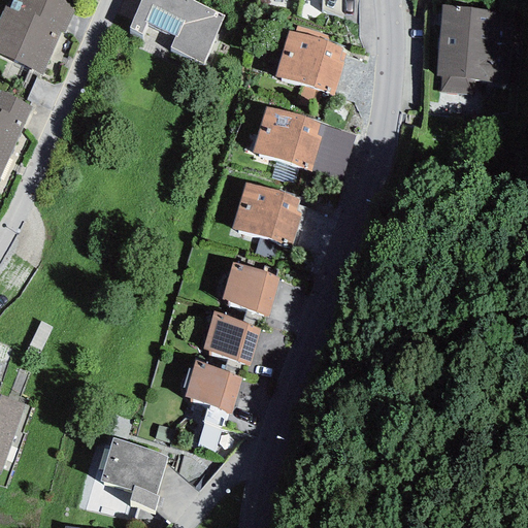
[(5,6),(0,17),(0,55),(41,75),(61,32),(63,34),(75,7),(60,0),(14,0),(14,1),(13,0),(11,0),(9,8),(5,6)]
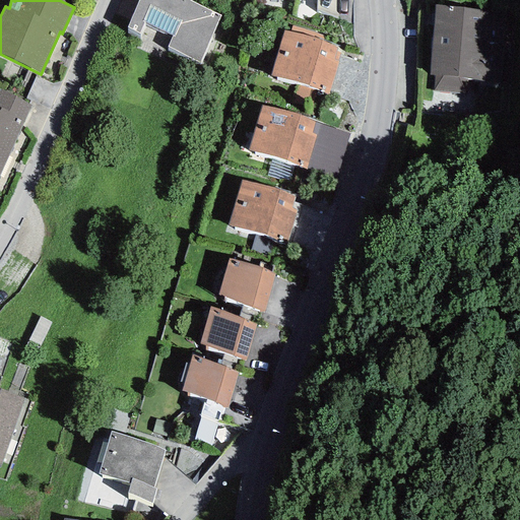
[(220,15),(189,0),(138,0),(127,27),(138,34),(143,22),(172,36),(168,47),(200,63),(220,15)]
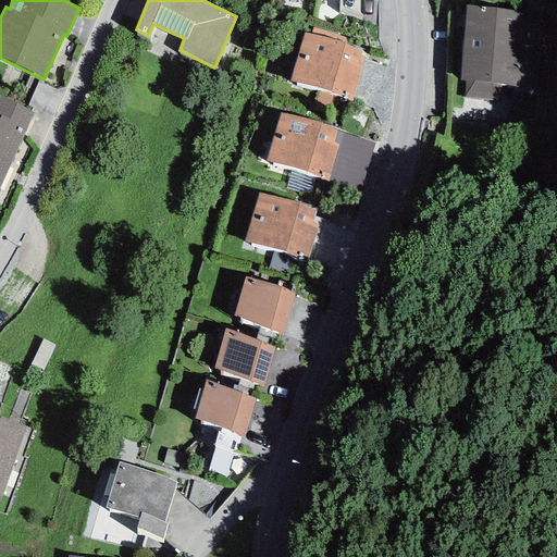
[(532,12),(466,7),(459,81),(465,82),(463,98),(499,101),(500,85),(525,87),(532,12)]
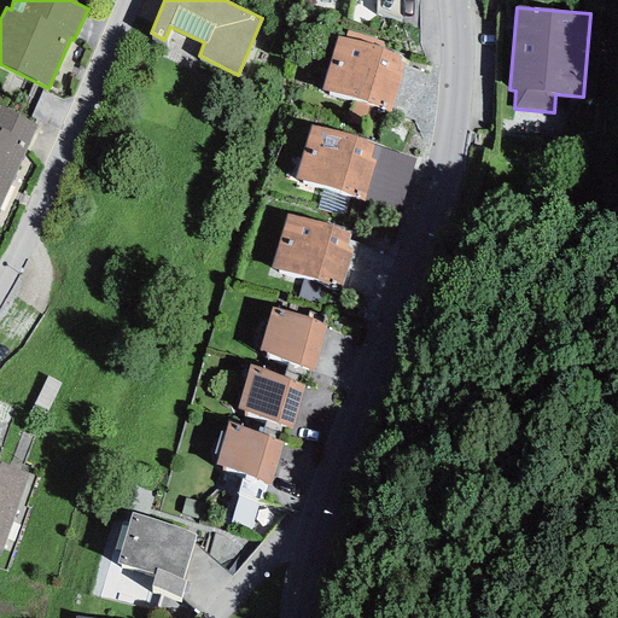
[(344,39),(338,36),(321,91),(390,112),(406,62),(400,60),(401,56),(380,50),(383,42),(347,30),(344,39)]
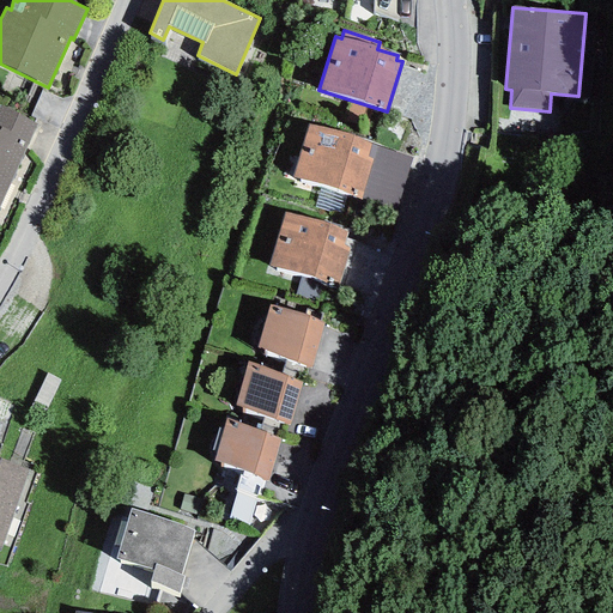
[(0,105),(0,129),(1,127),(29,141),(37,125),(0,105)]
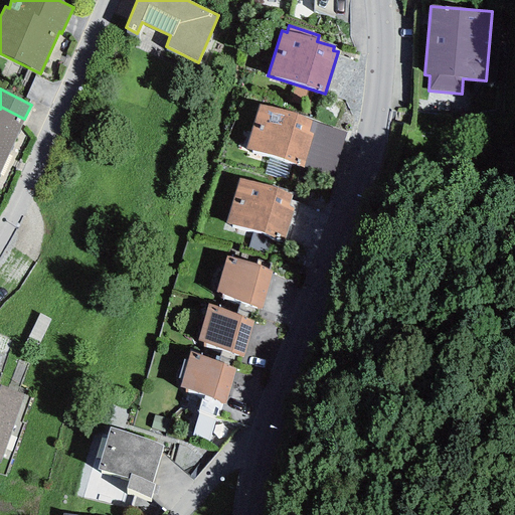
[(311,121),(259,104),(244,149),(302,166),(313,134),(308,132),(311,121)]
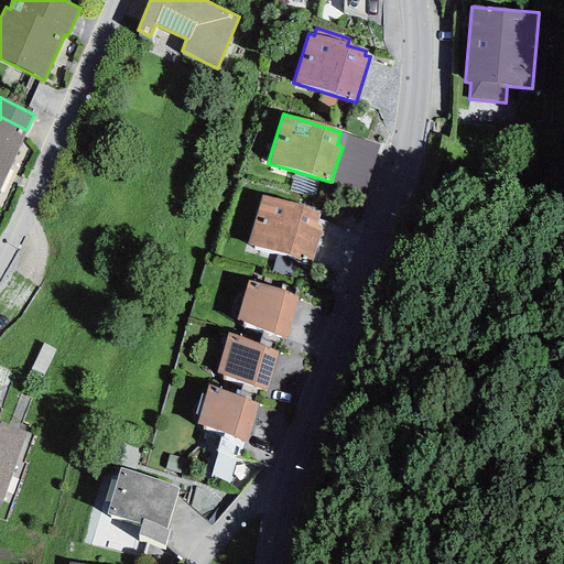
[(0,186),(26,130),(1,117),(0,119),(0,186)]
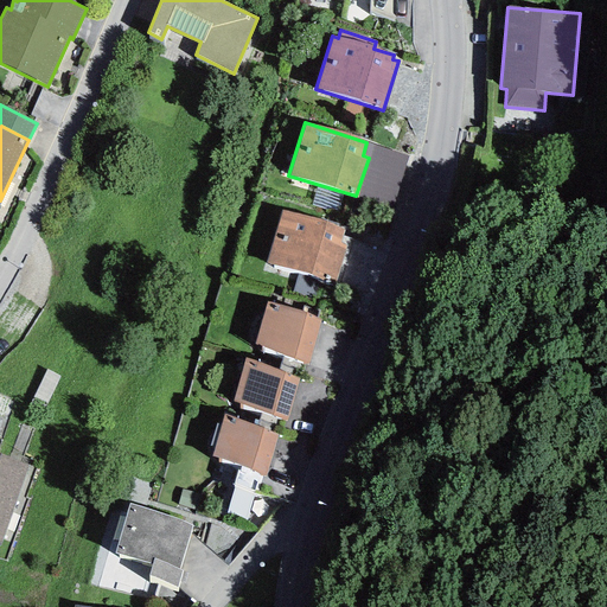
[(408,155),(366,142),(363,155),(369,158),(356,196),(391,208),(408,155)]
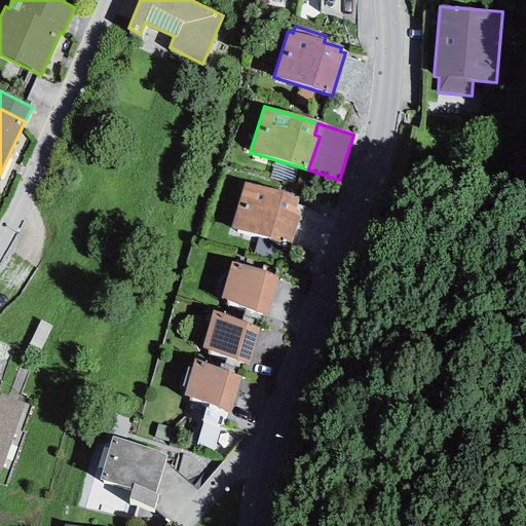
[(299,198),(243,183),(231,228),(279,241),(280,238),(291,241),(299,213),(295,212),(299,198)]
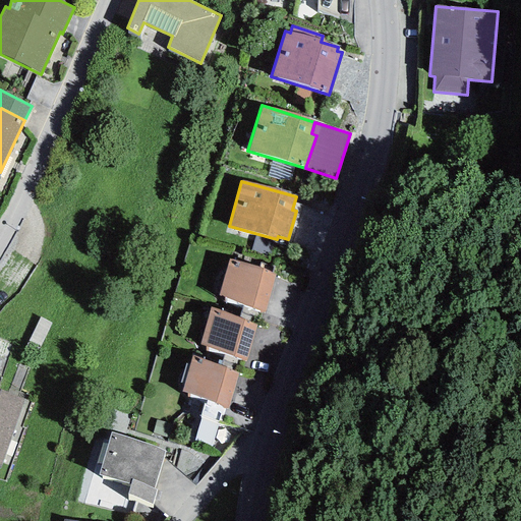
[(275,273),(229,258),(218,295),(266,312),(275,273)]
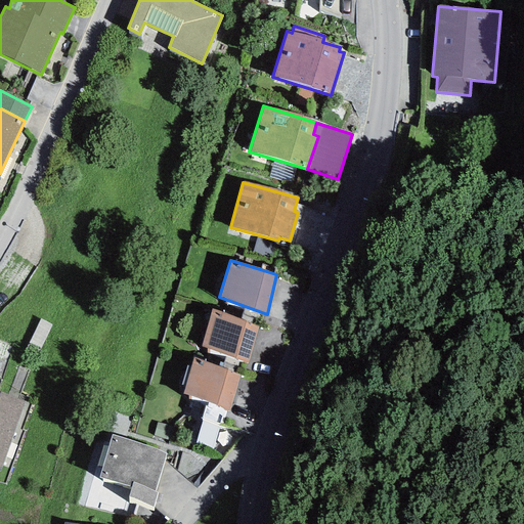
[(258,326),(211,309),(201,347),(248,363),(258,326)]
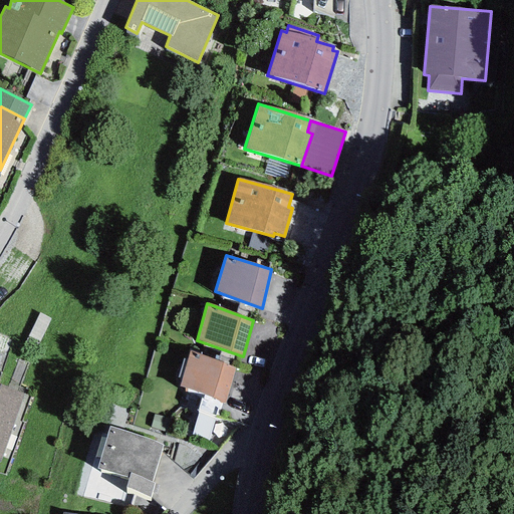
[(236,367),(190,351),(178,387),(225,403),(236,367)]
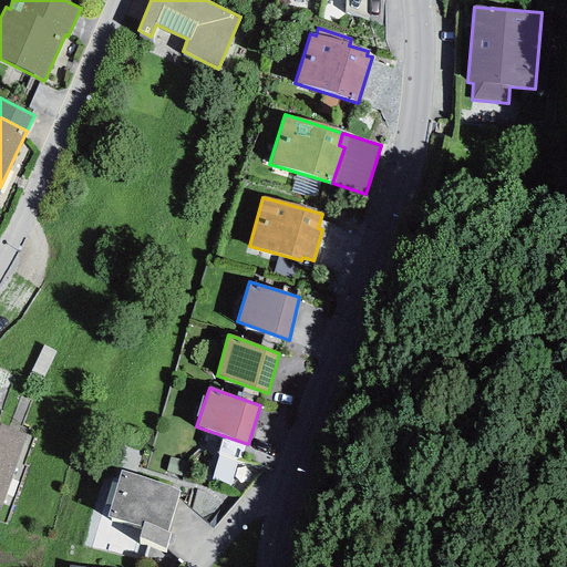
[(0,506),(27,434),(0,424),(0,506)]
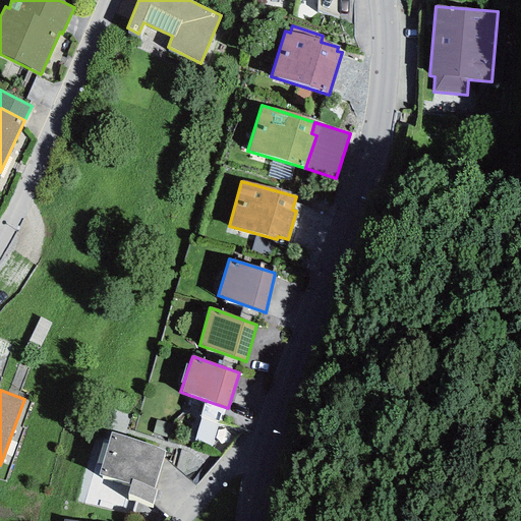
[(165,450),(110,432),(98,475),(130,484),(127,496),(152,504),(156,489),(154,488),(165,450)]
